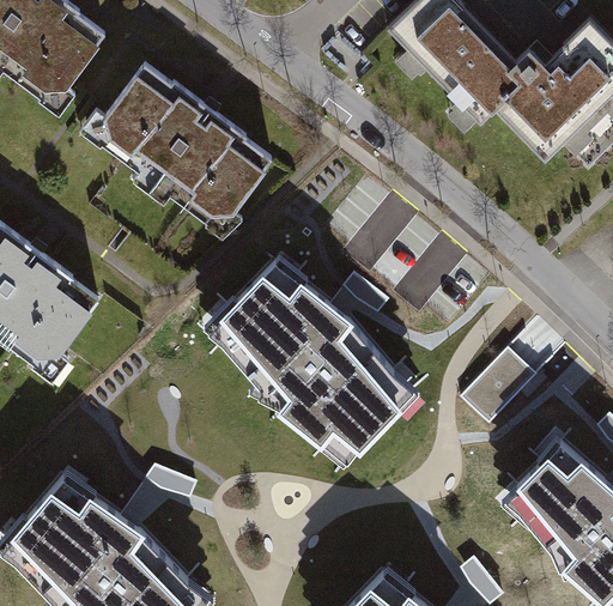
[(0,0),(0,71),(50,109),(105,36),(58,0),(0,0)]
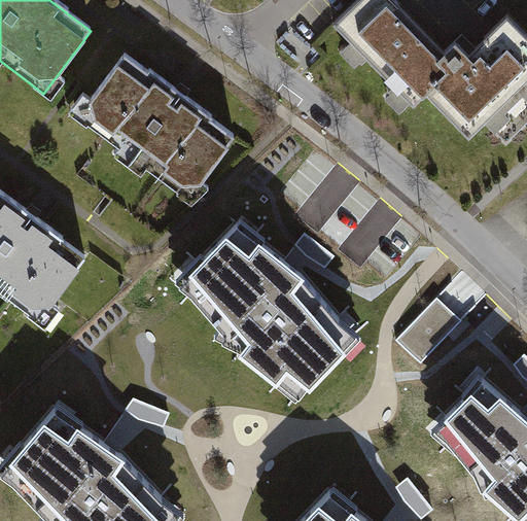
[(389,0),(363,0),(337,27),(416,106),(435,87),(478,129),(526,79),(526,72),(503,49),(489,64),(478,53),(470,61),(453,42),(443,53),(389,0)]
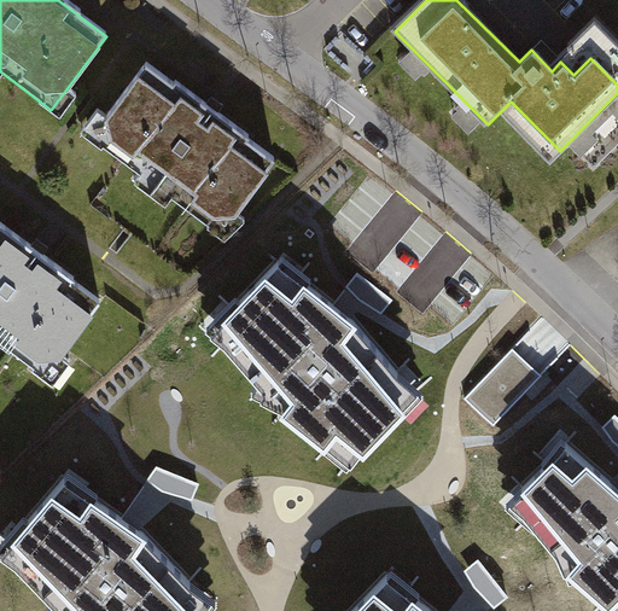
[(92,129),(216,220),(269,149),(145,58),(92,129)]
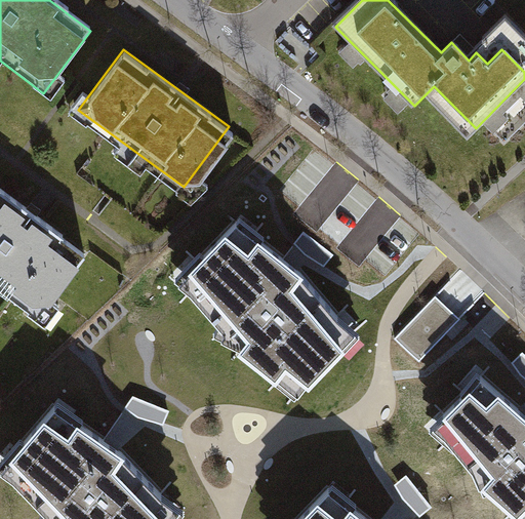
[(0,286),(41,316),(86,251),(37,216),(0,190),(0,286)]
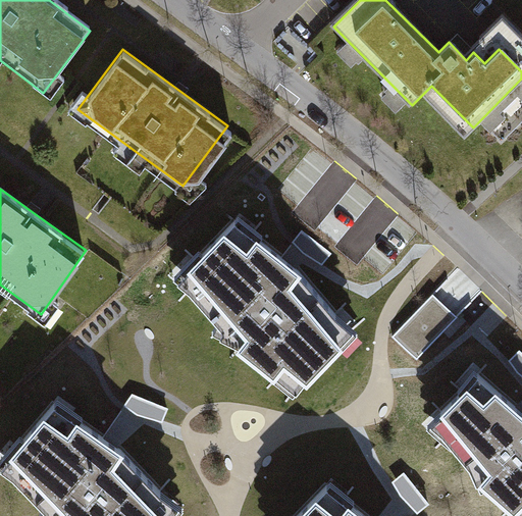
[(300,280),(237,229),(179,289),(236,355),(297,400),(355,340),(337,326),(300,280)]
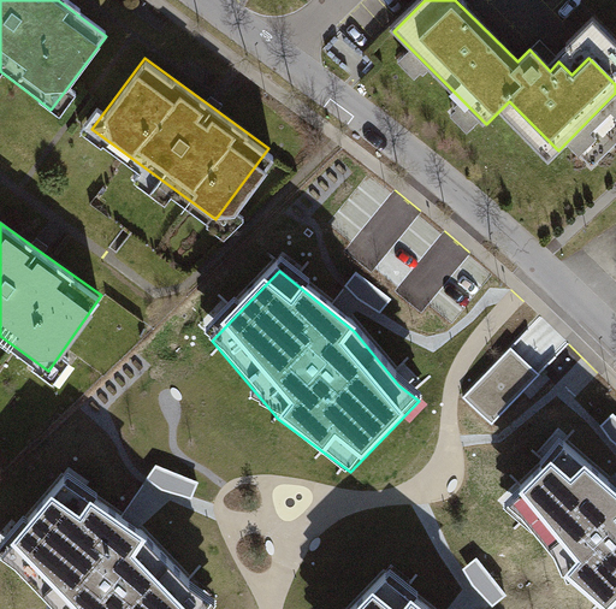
[(615,608),(615,495),(564,450),(539,480),(508,508),(533,534),(564,575),(605,608),(615,608)]
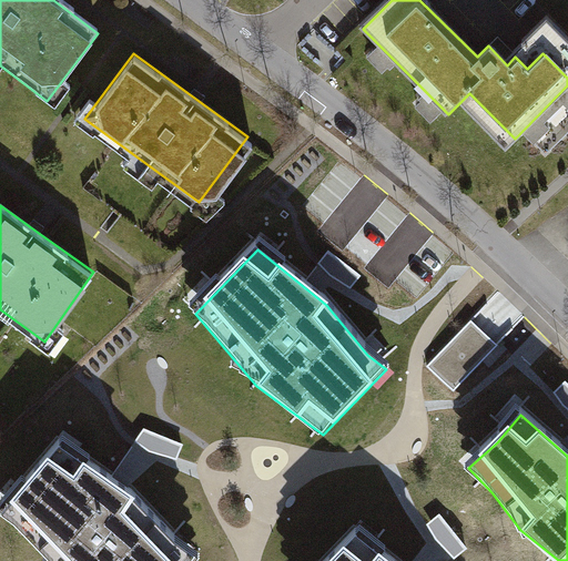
[(134,498),(66,442),(3,508),(48,560),(190,560),(175,548),(134,498)]
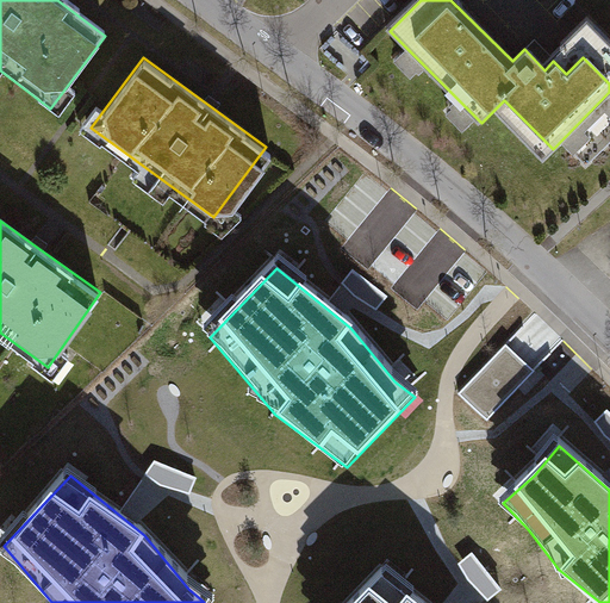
[(418,602),(384,574),(356,602),(418,602)]
